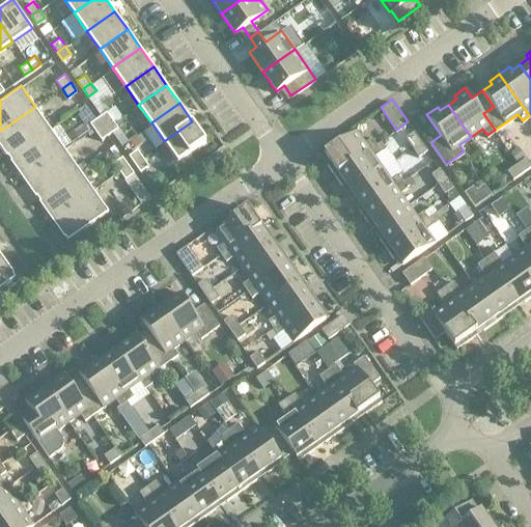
[(50,127),(35,107),(0,131),(0,135),(3,139),(0,141),(0,142),(9,156),(50,127)]
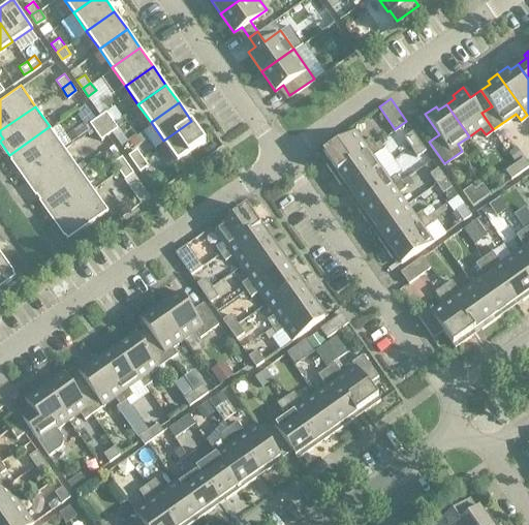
[(105,110),(100,114),(97,116),(103,124),(112,118),(105,110)]
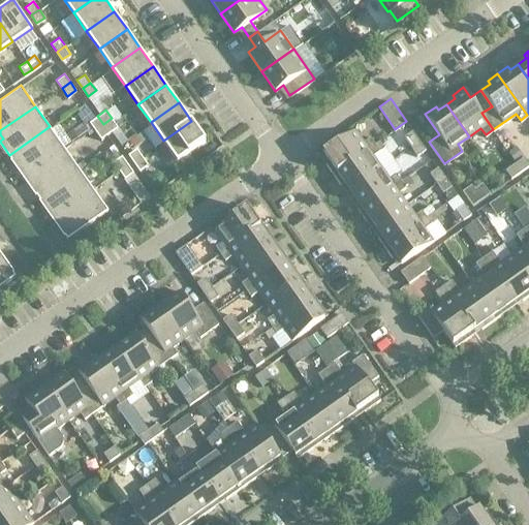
[(103,124),(97,116),(90,121),(95,129),(103,124)]
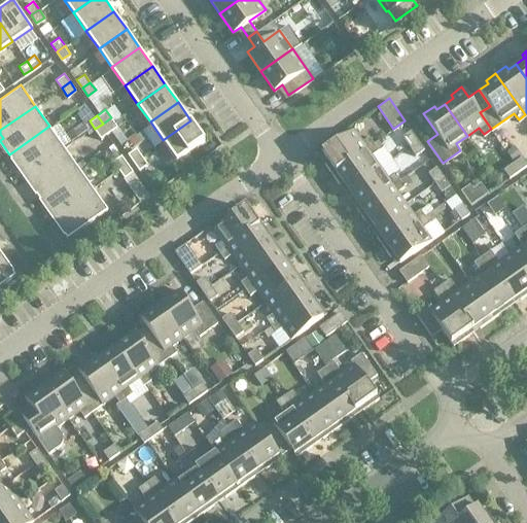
[(117,126),(111,117),(103,124),(109,131),(117,126)]
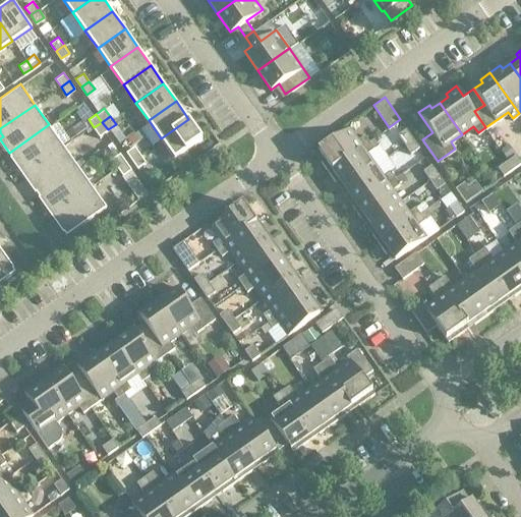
[(201,137),(188,119),(161,138),(174,158),(201,137)]
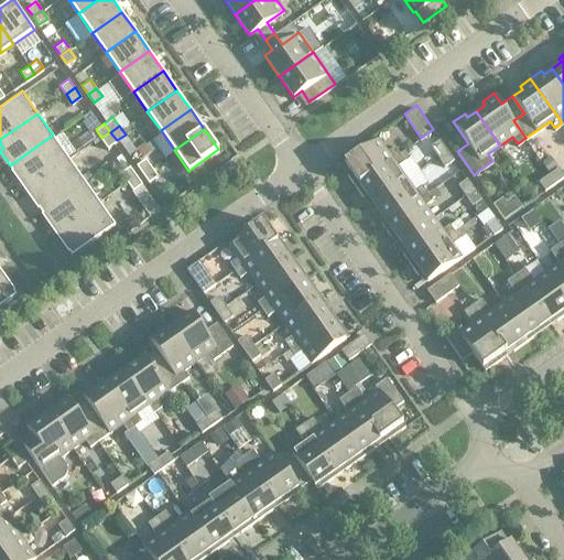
[(117,140),(110,132),(101,138),(108,147),(117,140)]
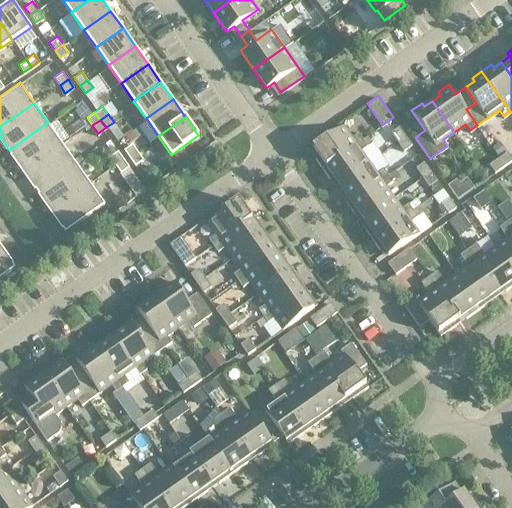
[(62,142),(48,122),(9,150),(18,163),(22,161),(26,167),(62,142)]
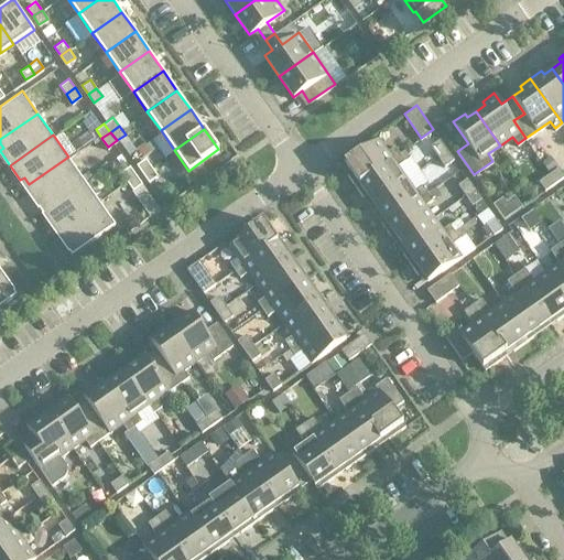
[(378,137),(344,161),(350,171),(347,173),(355,184),(400,152),(394,144),(388,150),(378,137)]
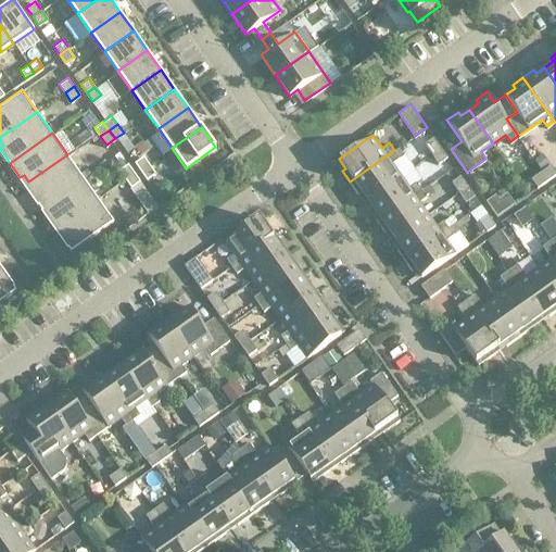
[(440,146),(433,136),(425,142),(431,152),(440,146)]
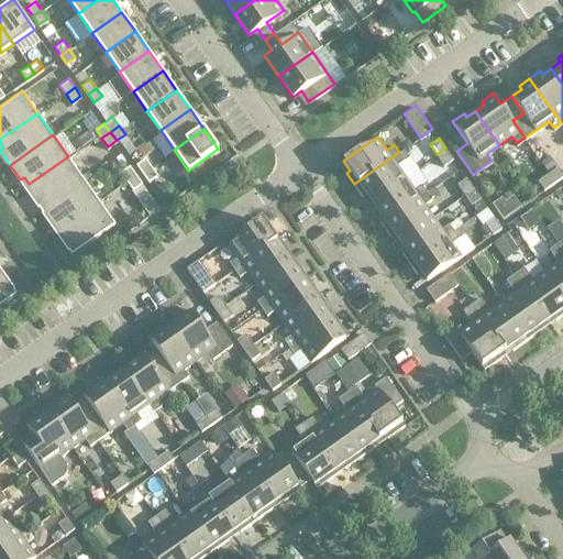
[(453,159),(445,148),(437,154),(444,164),(453,159)]
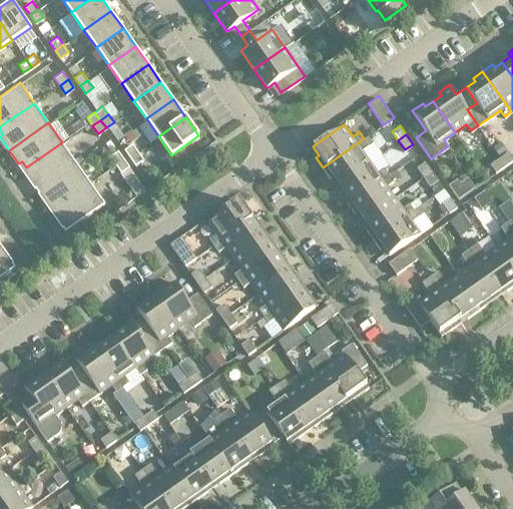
[(368,144),(364,138),(323,167),(330,176),(333,174),(339,182),(370,160),(362,149),(368,144)]
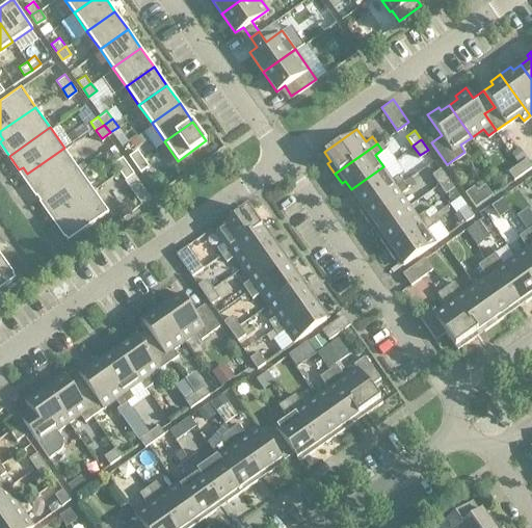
[(79,168),(64,148),(27,174),(31,181),(28,183),(38,196),(79,168)]
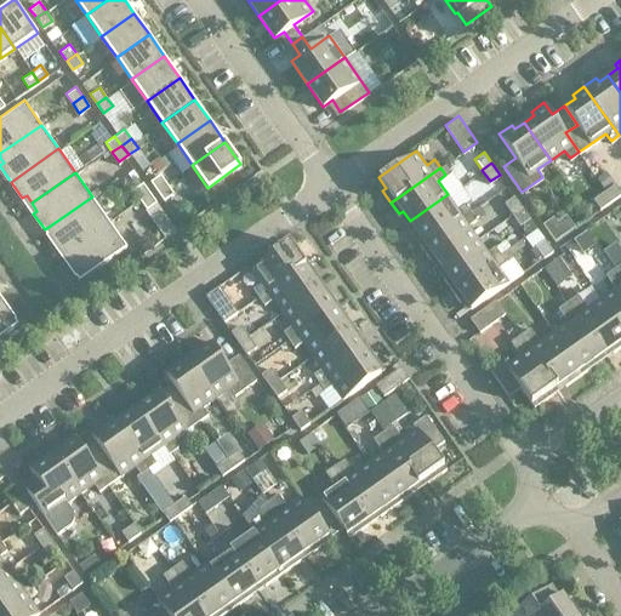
[(604,172),(597,177),(604,187),(611,182),(604,172)]
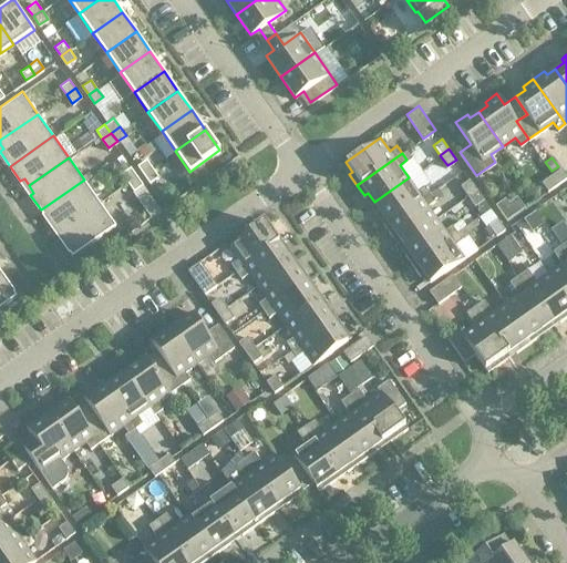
[(146,159),(137,164),(144,173),(152,167),(146,159)]
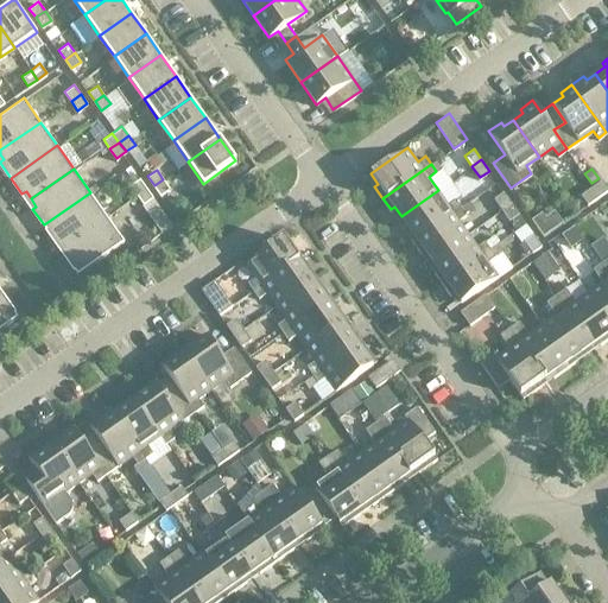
[(146,188),(140,178),(131,184),(137,194),(146,188)]
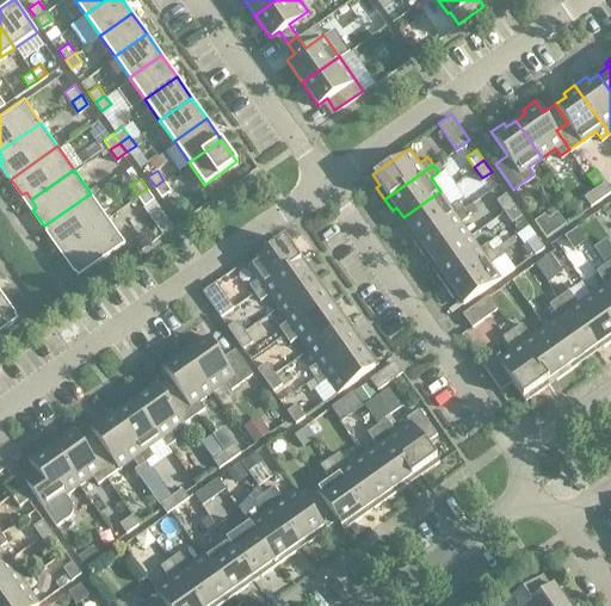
[(610,187),(605,179),(594,187),(602,197),(610,189),(610,187)]
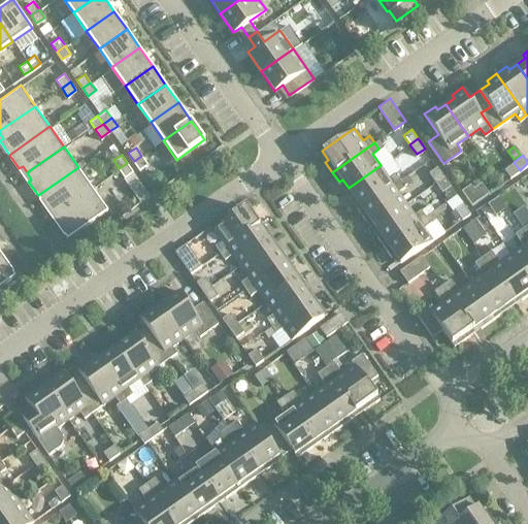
[(147,163),(141,156),(134,161),(139,169),(147,163)]
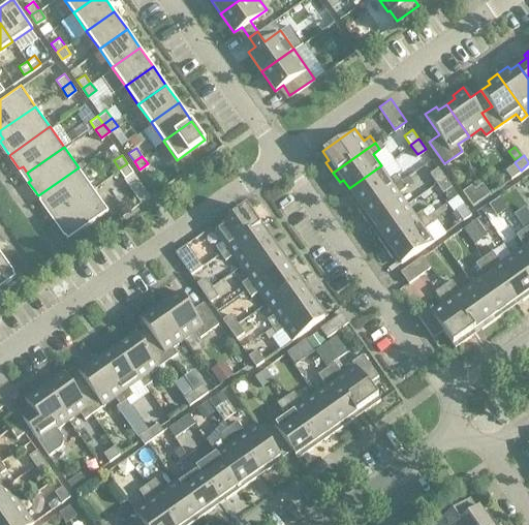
[(521,171),(515,162),(505,168),(511,177),(521,171)]
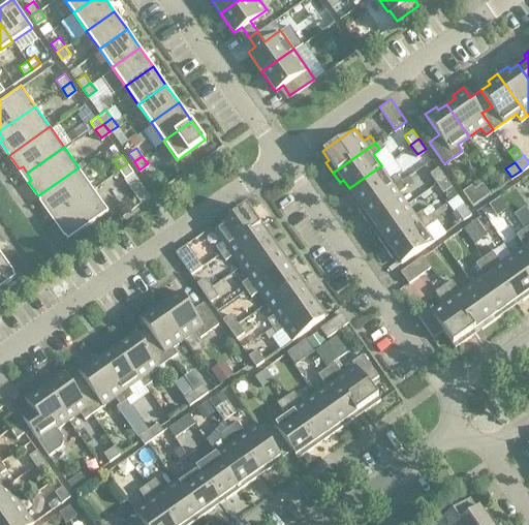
[(133,171),(127,163),(119,168),(125,177),(133,171)]
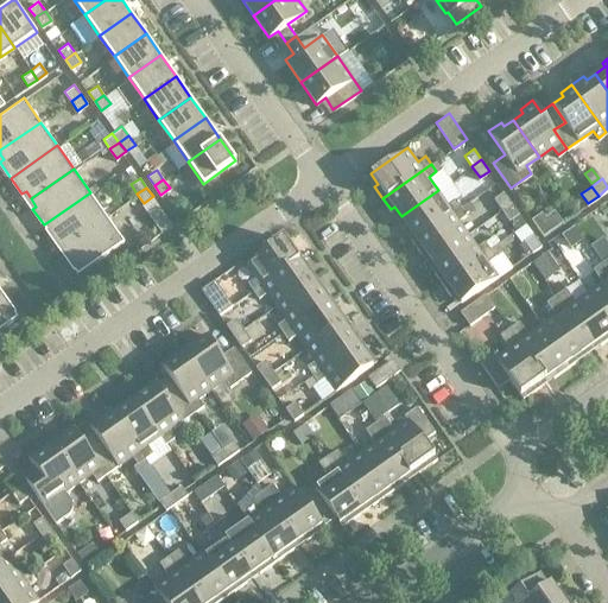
[(447,203),(438,190),(401,216),(407,226),(404,228),(412,240),(461,205),(455,198),(447,203)]
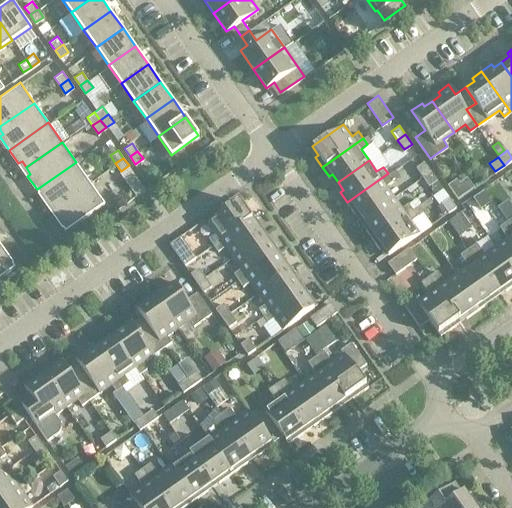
[(430,170),(424,161),(416,166),(422,175),(430,170)]
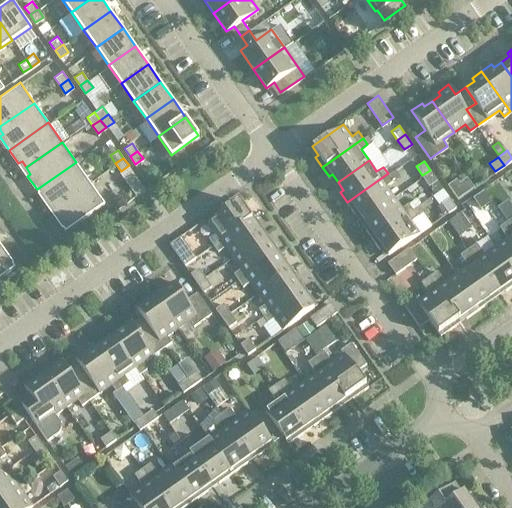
[(90,181),(76,162),(37,189),(46,203),(49,200),(54,207),(90,181)]
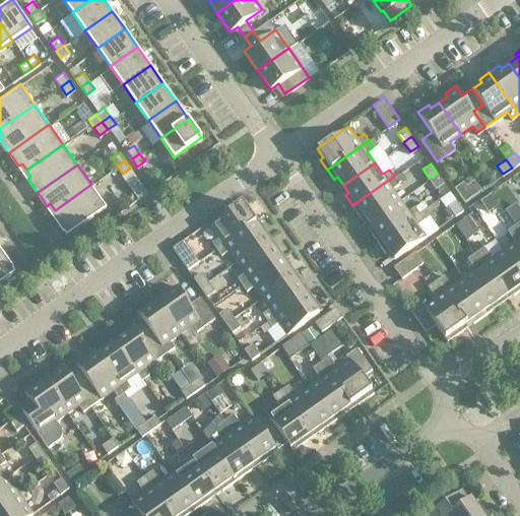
[(444,182),(437,173),(429,178),(436,187),(444,182)]
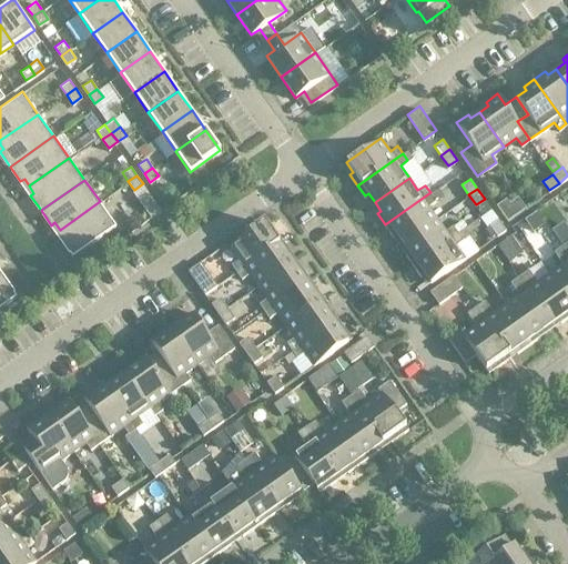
[(435,200),(430,192),(385,224),(393,235),(396,233),(402,241),(436,218),(428,204),(435,200)]
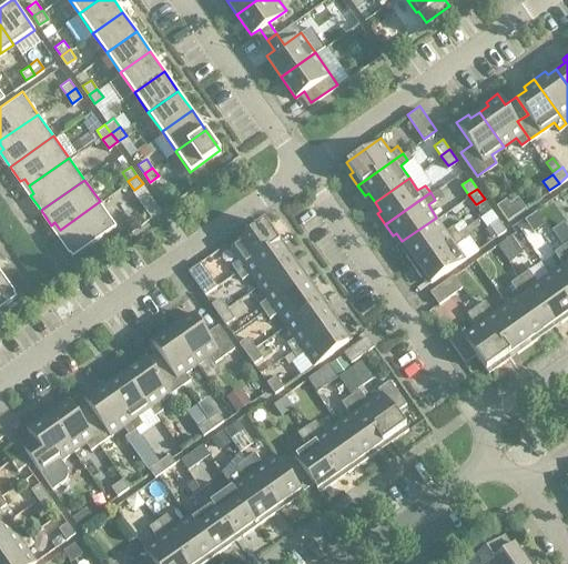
[(506,198),(497,204),(507,219),(525,207),(517,197),(508,202),(506,198)]
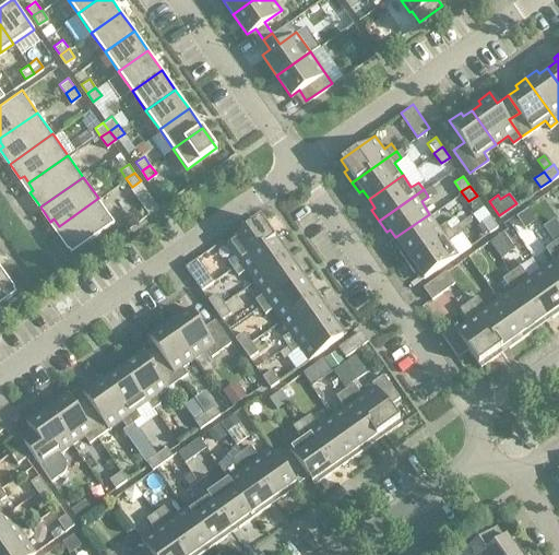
[(114,221),(98,198),(59,226),(63,233),(60,235),(71,250),(114,221)]
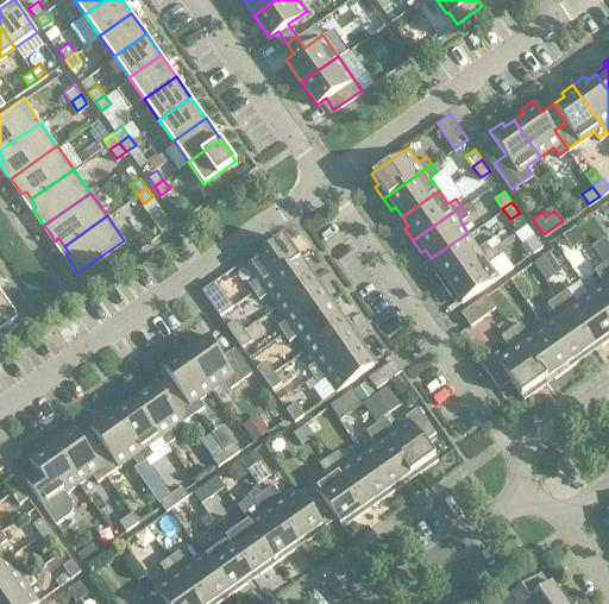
[(575,226),(564,233),(571,245),(583,237),(575,226)]
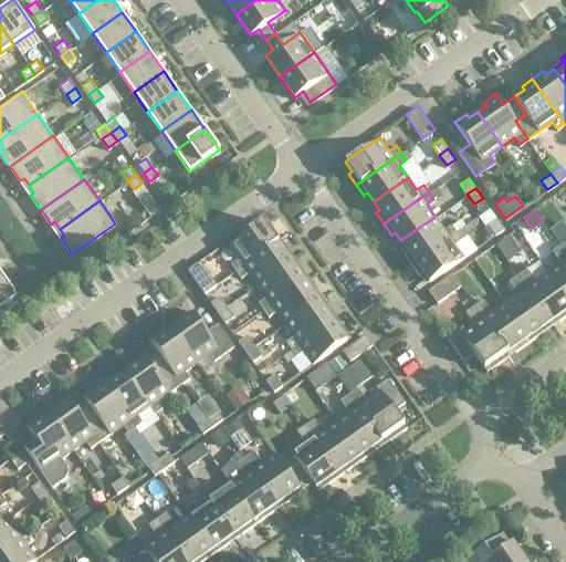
[(443,229),(435,217),(400,240),(407,249),(404,251),(411,262),(456,231),(451,224),(443,229)]
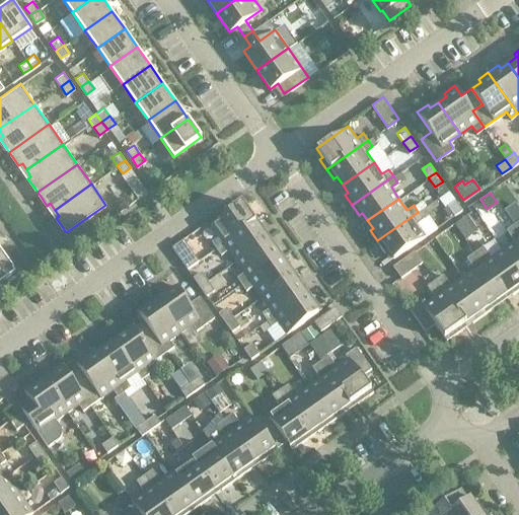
[(462,209),(454,199),(447,204),(454,214),(462,209)]
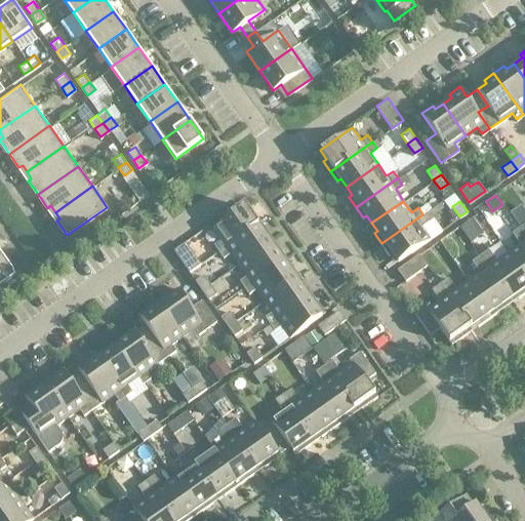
[(250,212),(244,203),(212,226),(220,238),(214,243),(218,249),(260,219),(253,210),(250,212)]
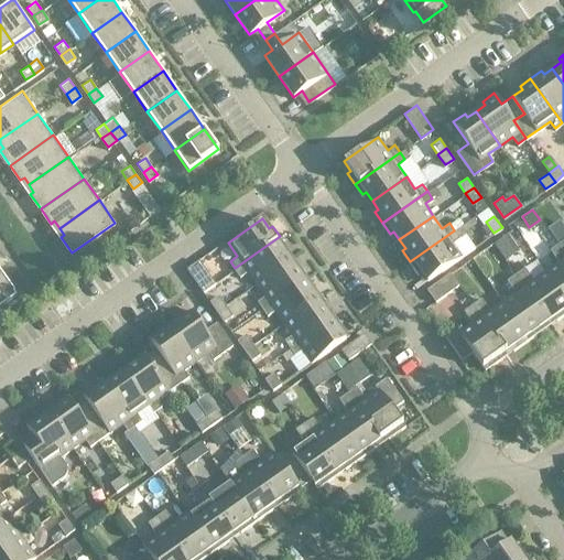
[(563,226),(559,219),(549,227),(554,236),(563,228),(563,226)]
